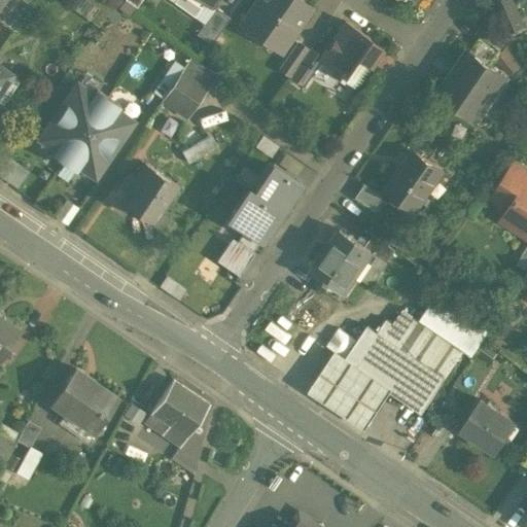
[(109,0),(64,0),(102,23),(114,3),(109,0)]
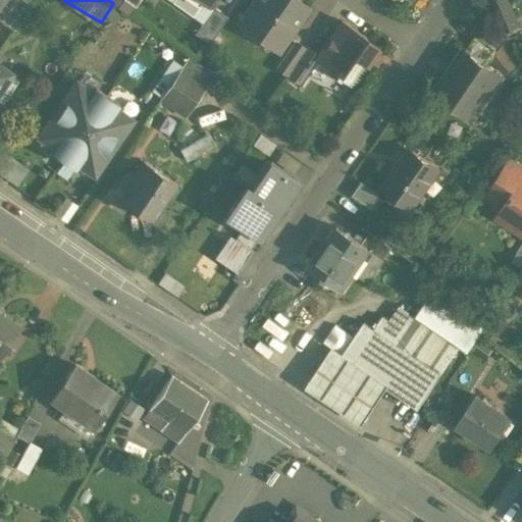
[(254,0),(241,20),(280,48),(309,8),(296,0),(254,0)]
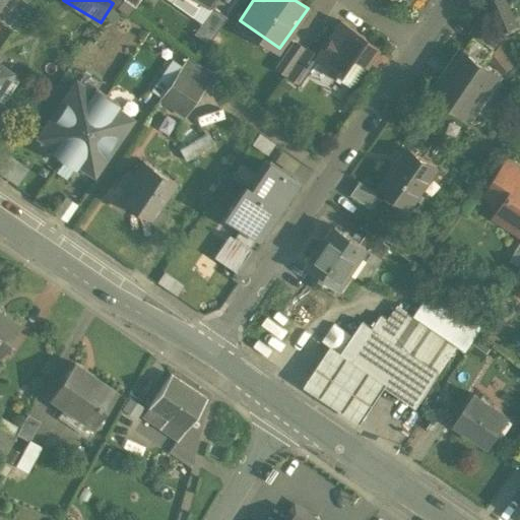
[(506,0),(488,0),(501,29),(516,23),(506,0)]
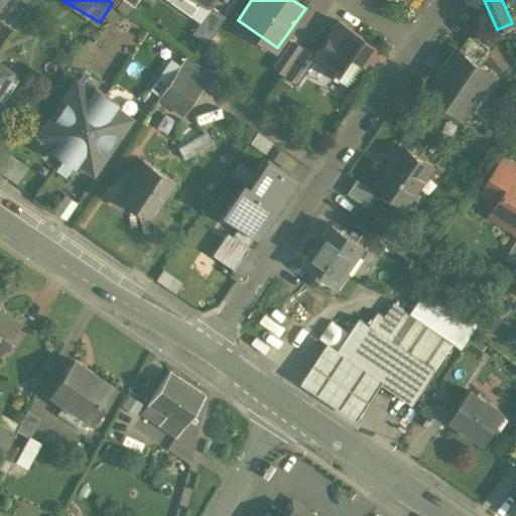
[(210,7),(191,33),(207,43),(209,40),(221,24),(225,17),(210,7)]
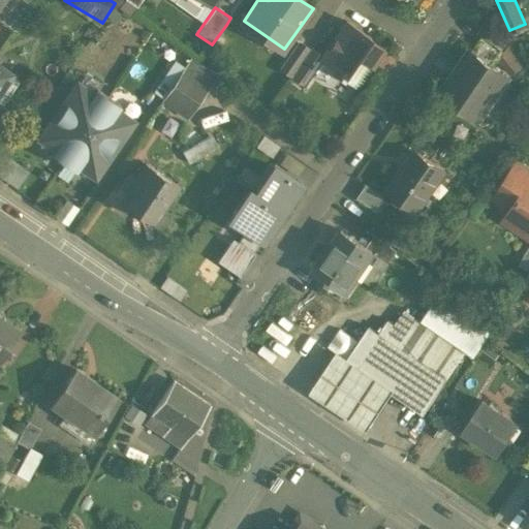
[(511,39),(483,20),(474,32),(479,35),(503,52),(511,39)]
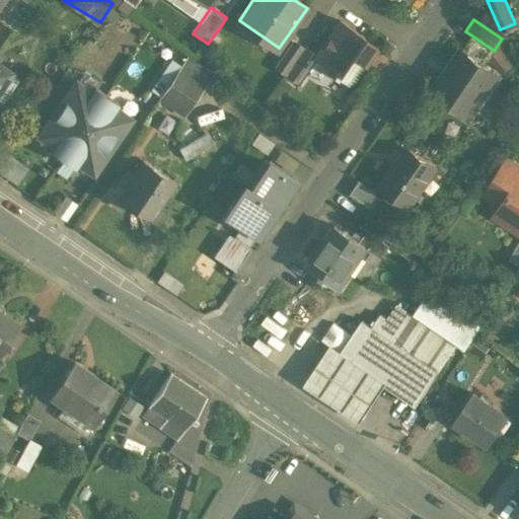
[(364,38),(340,20),(316,54),(312,59),(315,61),(332,73),(331,75),(336,78),(337,77),(351,57),(366,67),(378,50),(363,40),(364,38)]
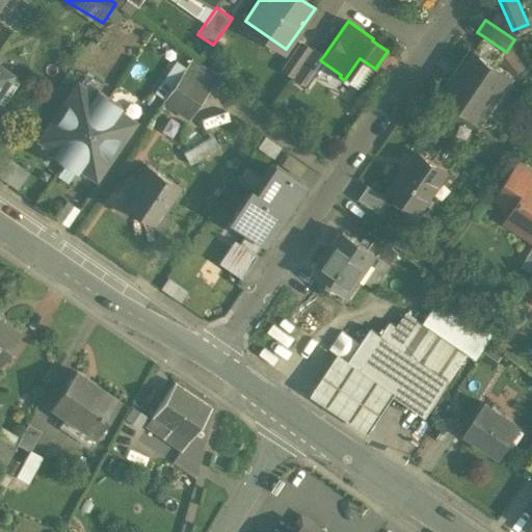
[(228,25),(215,42),(220,46),(230,43),(237,31),(228,25)]
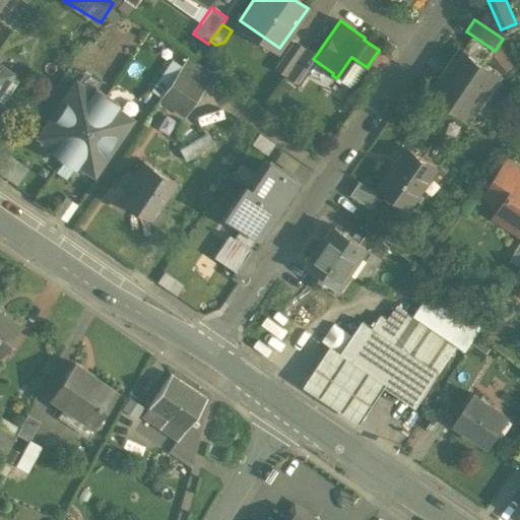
[(471,35),(461,51),(460,50),(432,91),(466,115),(478,98),(482,101),(500,77),(483,66),(495,51),(471,35)]
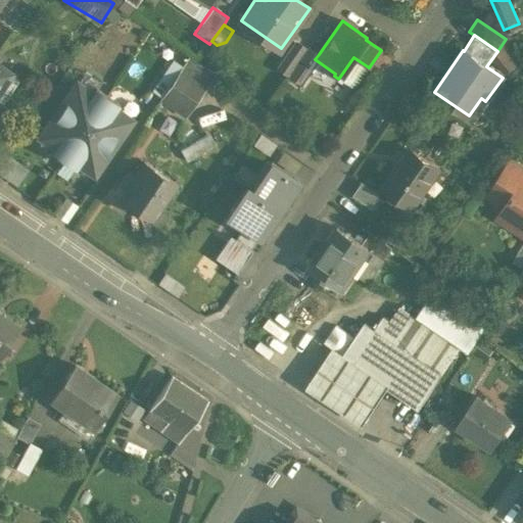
[(294,40),(276,68),(287,77),(306,48),(294,40)]
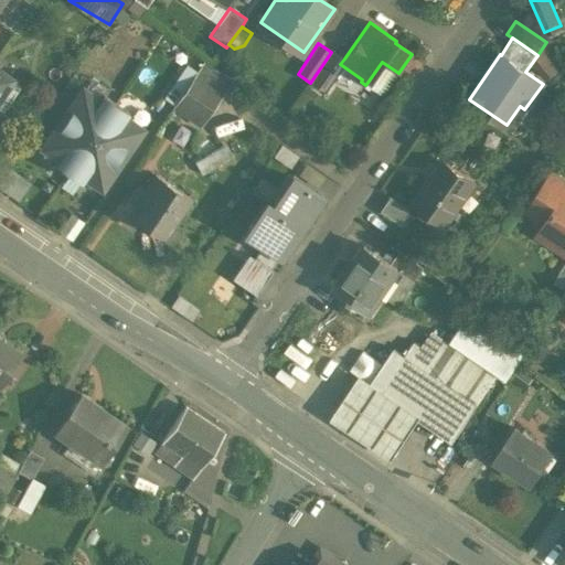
[(331,52),(310,83),(326,93),(343,66),(340,64),(344,59),(332,50),(331,52)]
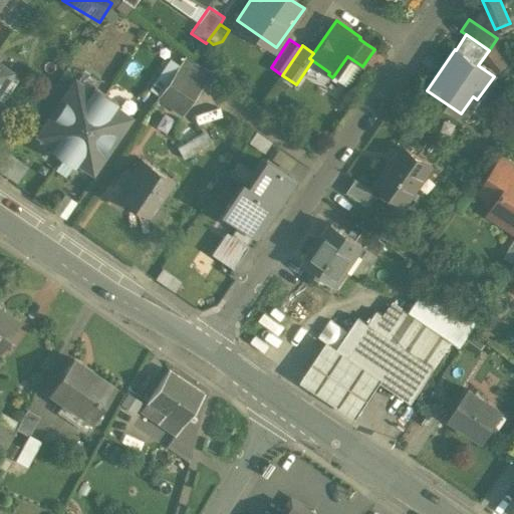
[(209,72),(185,56),(179,65),(160,95),(183,111),(209,72)]
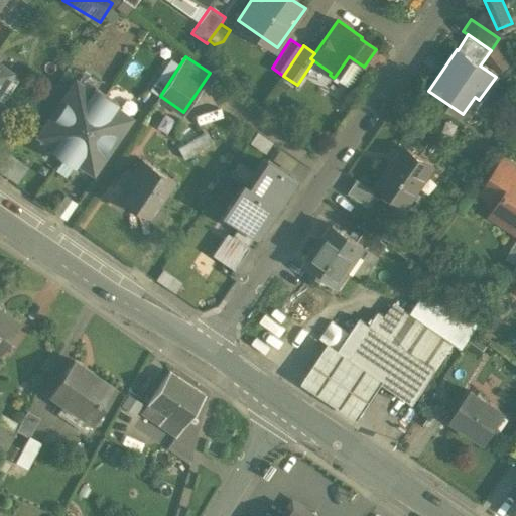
[(349,56),(335,77),(349,88),(364,67),(349,56)]
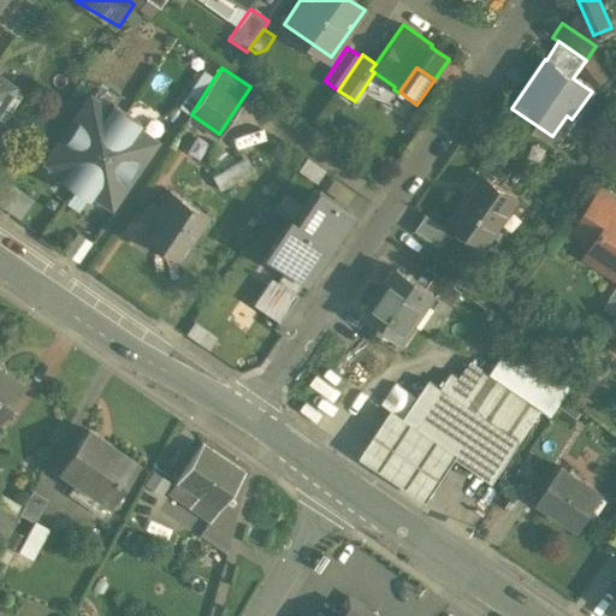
[(202,70),(178,106),(190,114),(188,118),(189,118),(191,114),(214,78),(202,70)]
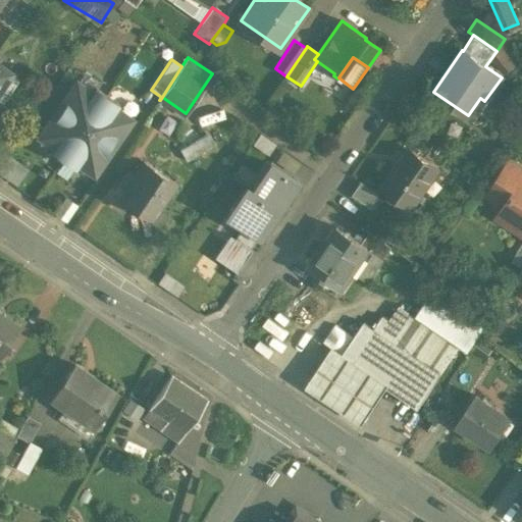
[(10,71),(0,64),(0,100),(2,102),(18,80),(9,73),(10,71)]
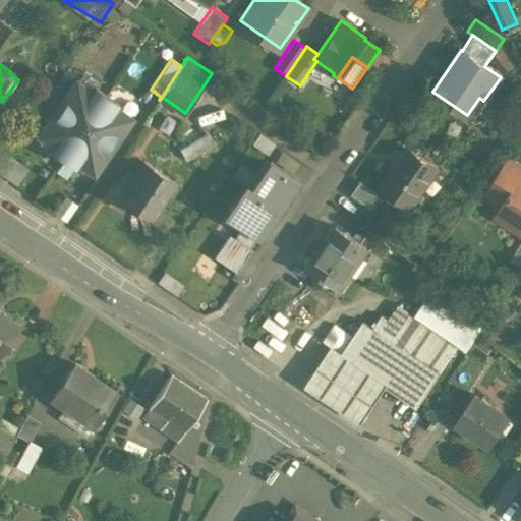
[(77,81),(74,82),(59,105),(60,107),(56,112),(55,111),(38,136),(54,147),(51,152),(74,168),(77,163),(94,174),(110,149),(108,148),(112,141),(114,143),(130,120),(129,117),(115,108),(118,103),(95,87),(92,92),(77,81)]
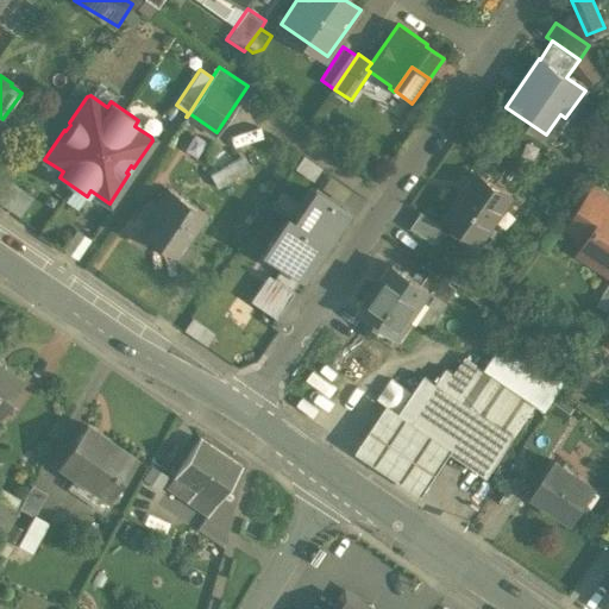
[(478,170),(447,217),(483,240),(514,194),(478,170)]
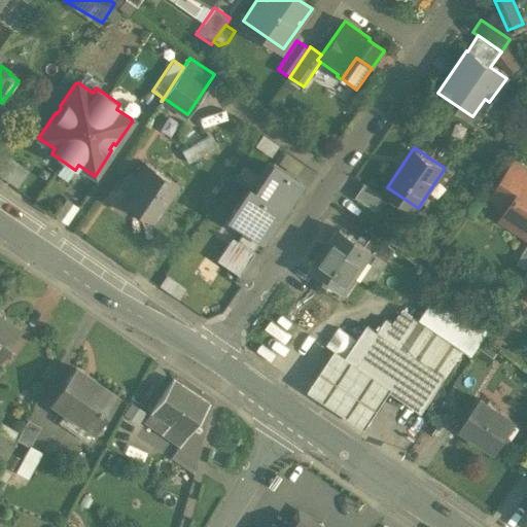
[(244,172),(219,209),(261,238),(304,176),(269,151),(251,177),(244,172)]
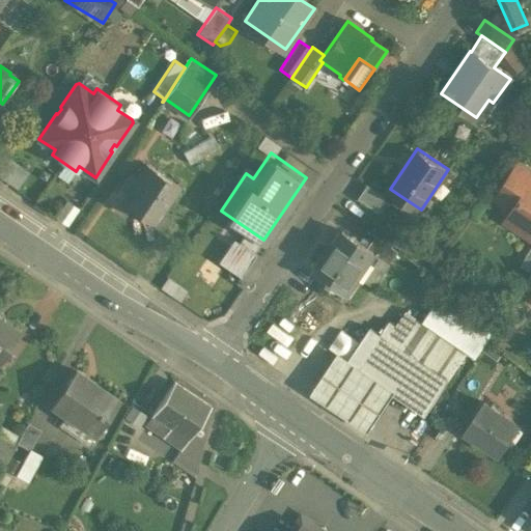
[(530,170),(519,163),(497,198),(513,210),(506,221),(530,238),(530,170)]
